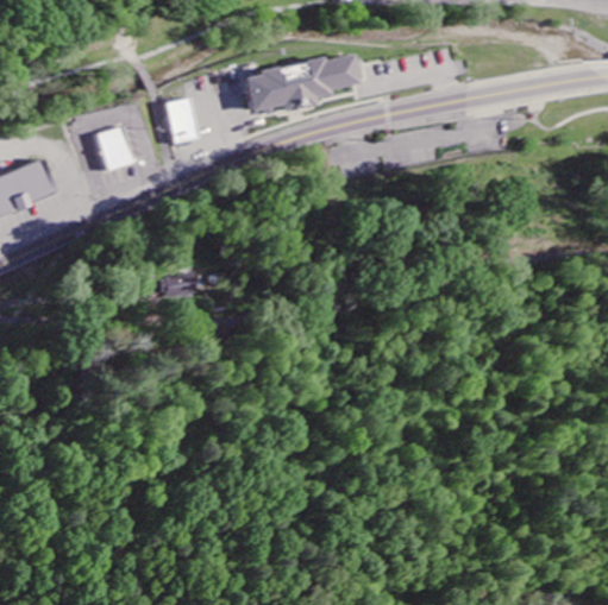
[(251,109),(282,104),(283,109),(315,102),(314,94),(358,84),(352,52),(256,70),(257,75),(245,77),(251,109)]
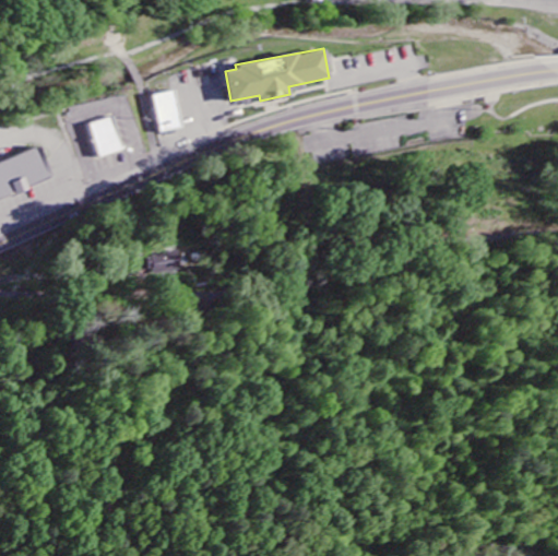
[(182,127),(174,89),(151,94),(159,132),(182,127)]
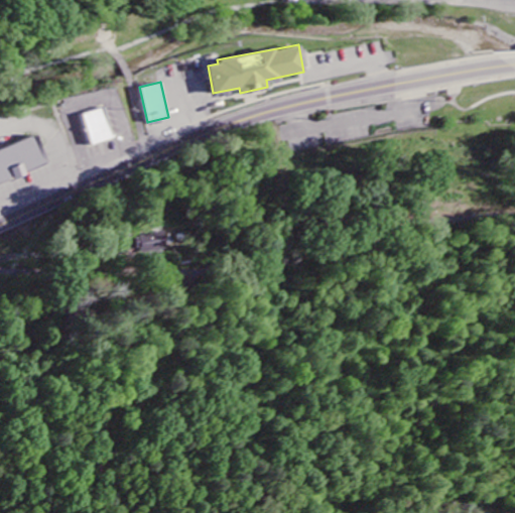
[(92,145),(81,115),(103,107),(113,138),(92,145)]
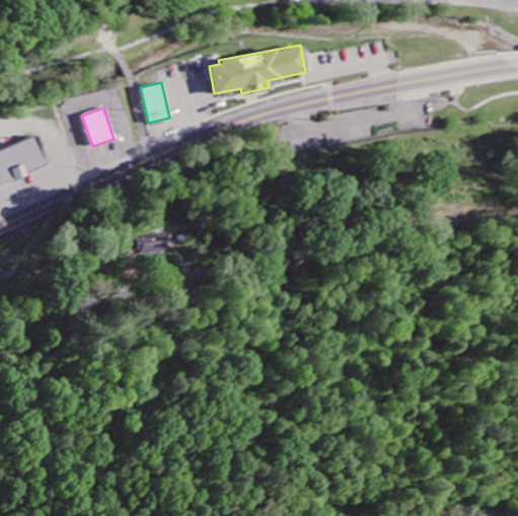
[(0,183),(50,165),(39,137),(0,151),(0,183)]
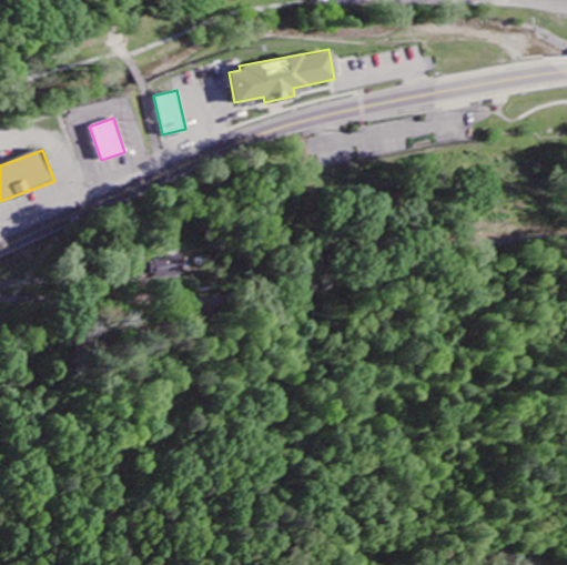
[(181,270),(192,269),(191,254),(150,256),(150,269),(181,268),(181,270)]
